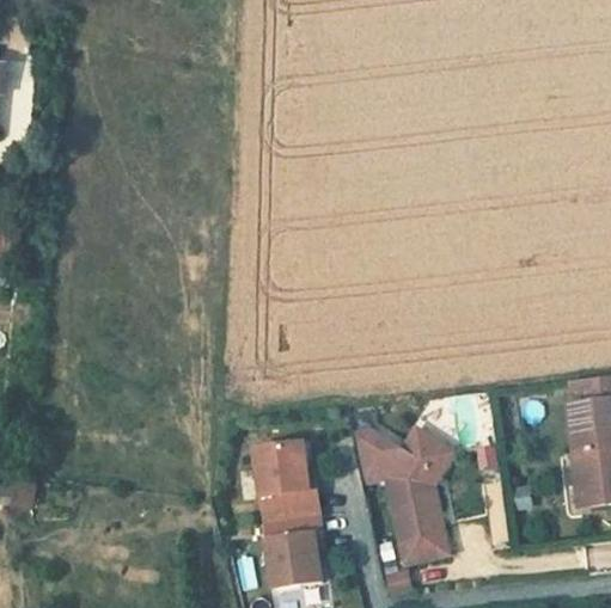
[(579,452),(582,504),(610,502),(610,375),(593,378),(594,400),(568,403),(572,453),(579,452)]
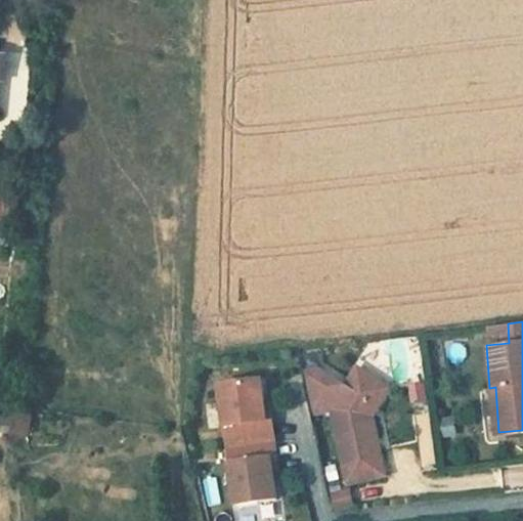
[(329,408),(343,483),(381,476),(369,417),(367,402),(379,382),(354,366),(342,386),(314,367),(301,370),(309,413),(329,408)]
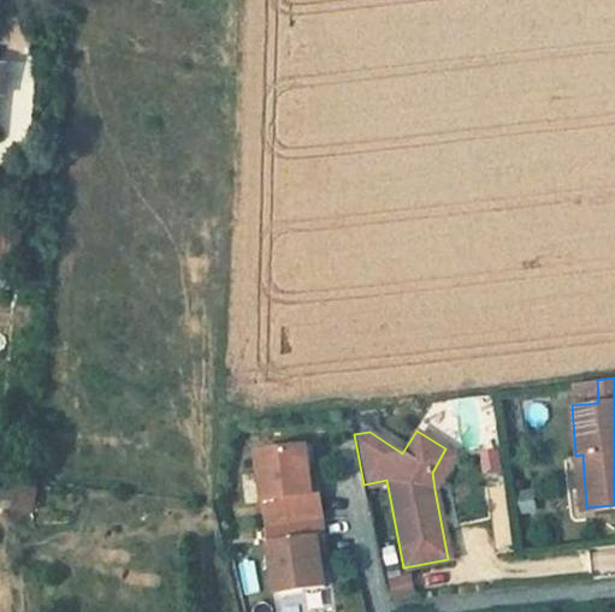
[(258,453),(265,520),(320,512),(318,492),(312,493),(309,476),(306,447),(258,453)]
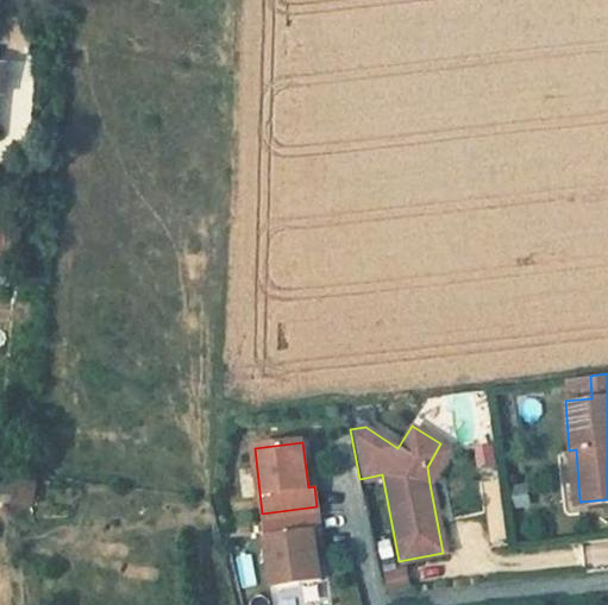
[(451,451),(440,443),(427,467),(430,484),(451,451)]
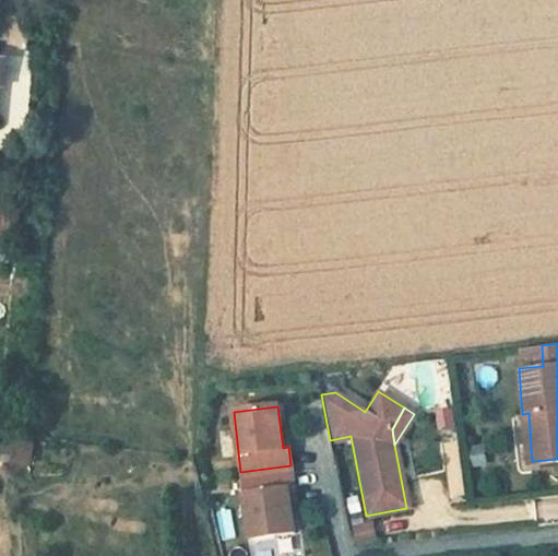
[(520,414),(523,462),(532,461),(529,413),(522,414),(520,414)]
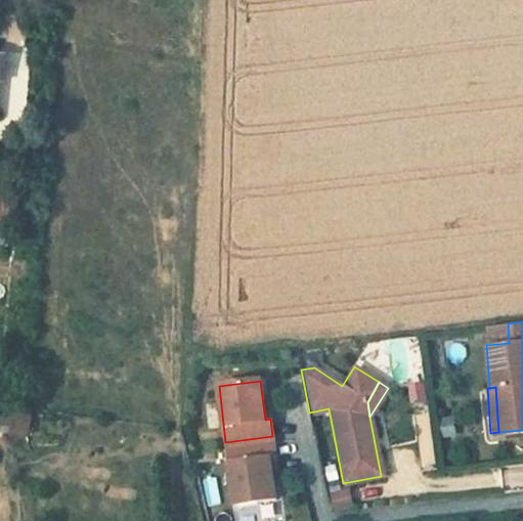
[(10,432),(28,436),(33,414),(16,409),(10,432)]
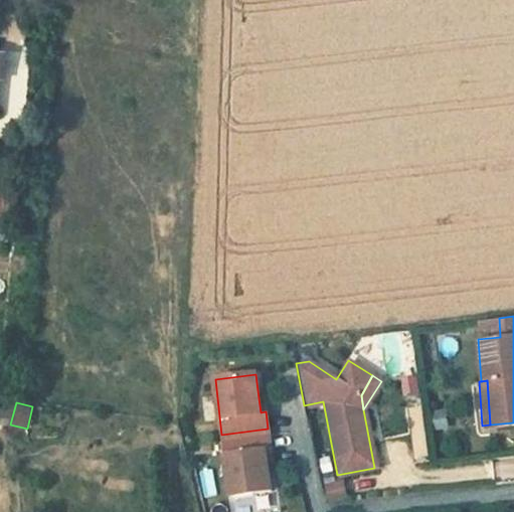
[(221,435),(222,439),(269,434),(268,429),(221,435)]
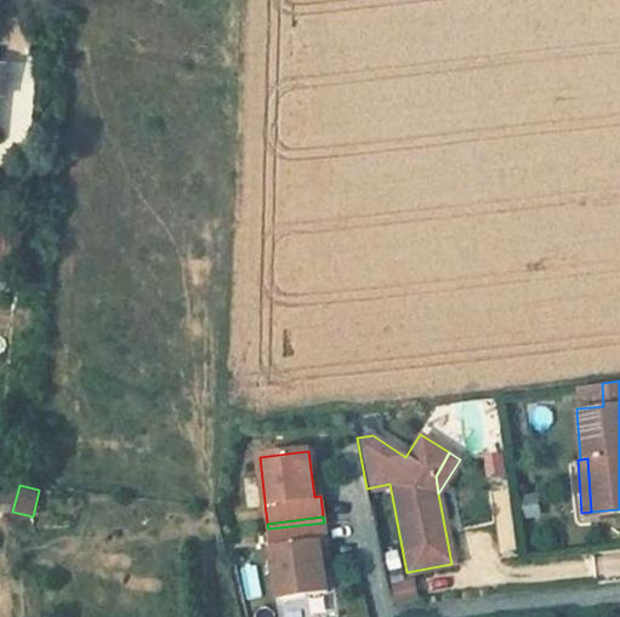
[(268,529),(276,595),(325,589),(322,561),(319,543),(325,543),(324,523),(268,529)]
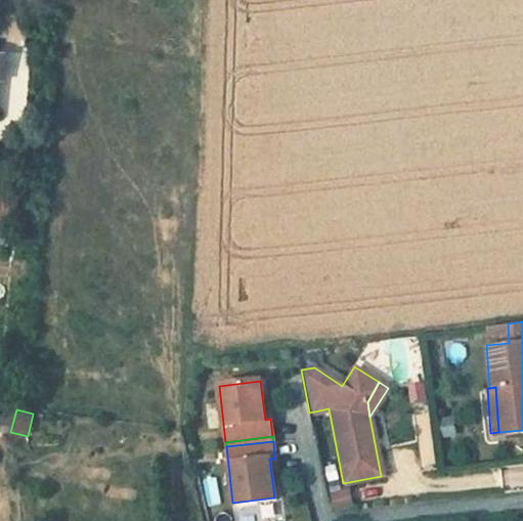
[(346,503),(344,490),(329,493),(332,506),(346,503)]
